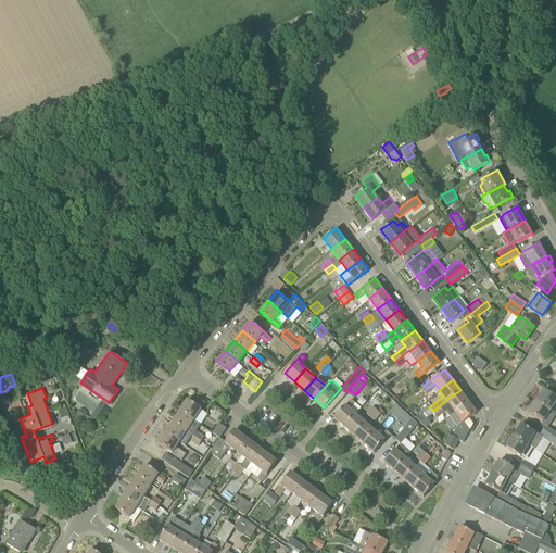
[(555,396),(544,388),(536,400),(551,410),(555,413),(555,396)]
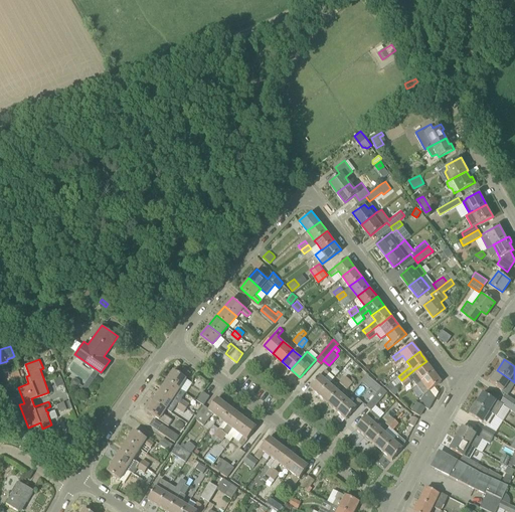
[(413,370),(401,380),(403,383),(409,378),(411,380),(417,375),(421,380),(434,371),(433,369),(431,367),(430,365),(428,364),(427,363),(426,361),(413,370)]
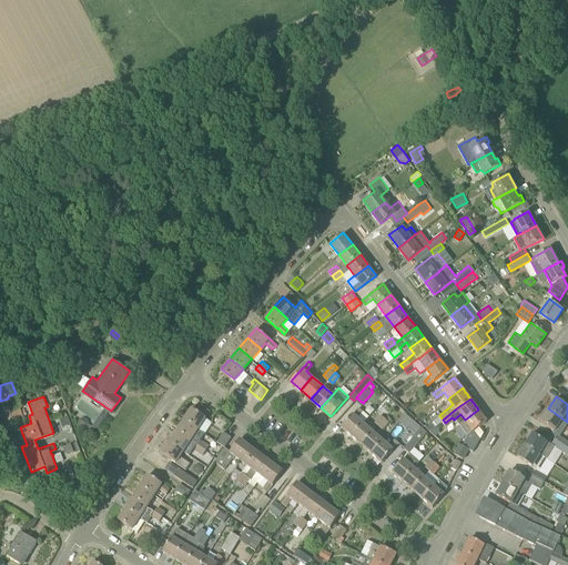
[(23,414),(27,413),(23,404),(20,405),(21,409),(12,412),(16,419),(23,415),(23,414)]
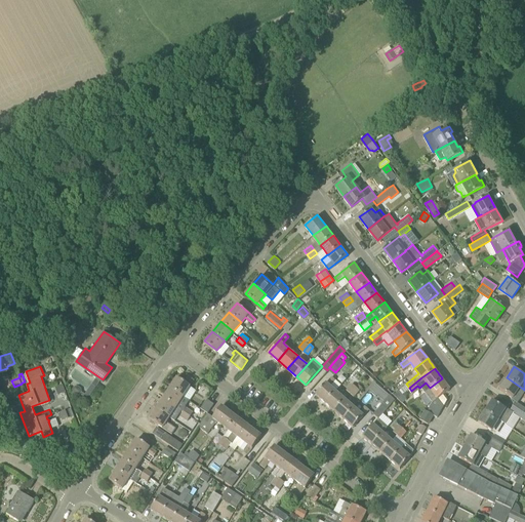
[(331,374),(316,393),(325,401),(335,389),(340,384),(341,383),(335,377),(331,374)]
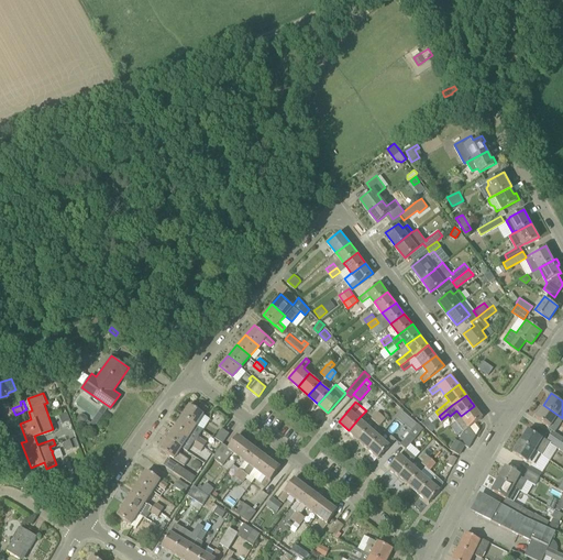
[(197,424),(203,413),(190,403),(183,414),(197,424)]
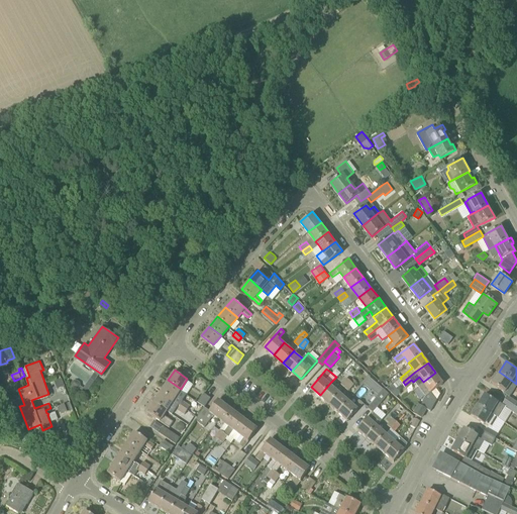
[(496,377),(492,382),(505,391),(505,392),(508,394),(509,395),(516,384),(512,381),(499,372),(496,377)]
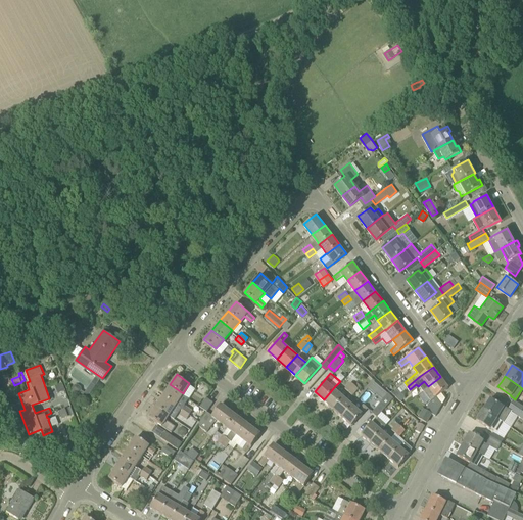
[(426,387),(424,389),(430,398),(431,399),(435,395),(435,396),(436,395),(439,399),(436,405),(431,402),(426,409),(431,412),(434,414),(435,414),(436,414),(437,412),(438,410),(439,408),(439,407),(440,406),(441,404),(442,403),(443,402),(444,399),(444,398),(445,397),(445,396),(444,395),(442,393),(441,391),(442,391),(445,389),(447,387),(448,386),(447,385),(445,383),(444,381),(443,379),(442,379),(441,377),(440,377),(428,386),(426,387)]
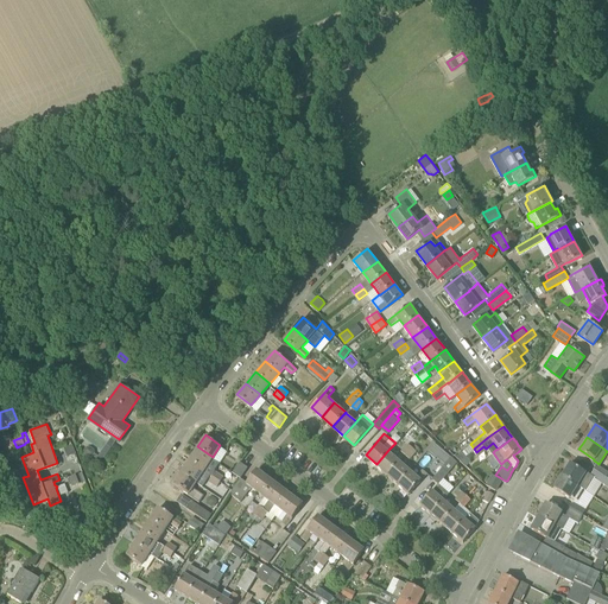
[(405,453),(412,445),(407,442),(400,449),(405,453)]
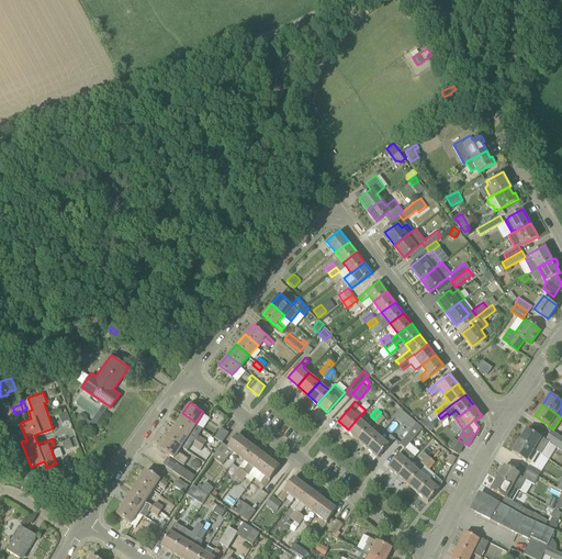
[(404,422),(412,427),(414,425),(417,422),(402,409),(395,416),(403,423),(404,422)]
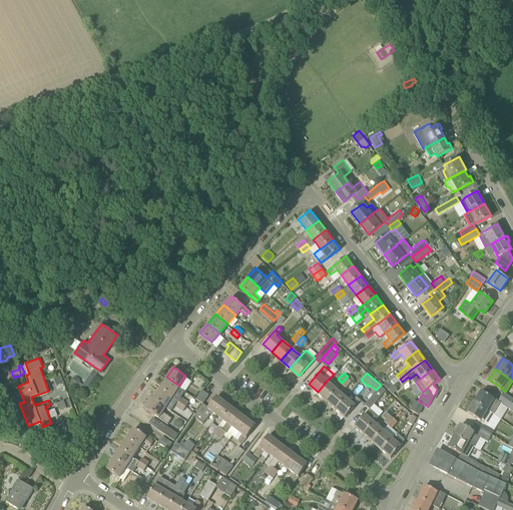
[(61,374),(54,377),(57,384),(64,381),(61,374)]
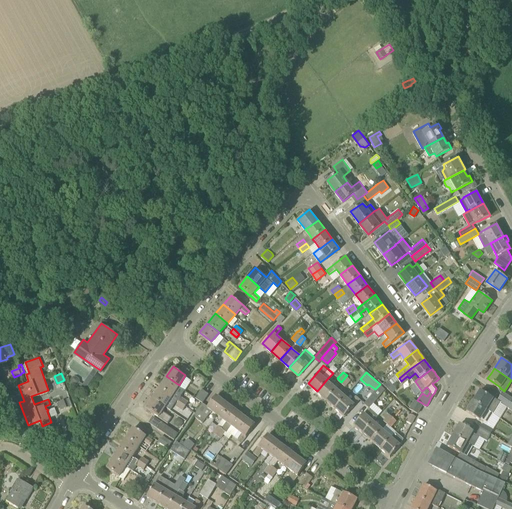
[(345,385),(351,379),(350,379),(353,376),(349,373),(347,376),(347,375),(341,382),(345,385)]
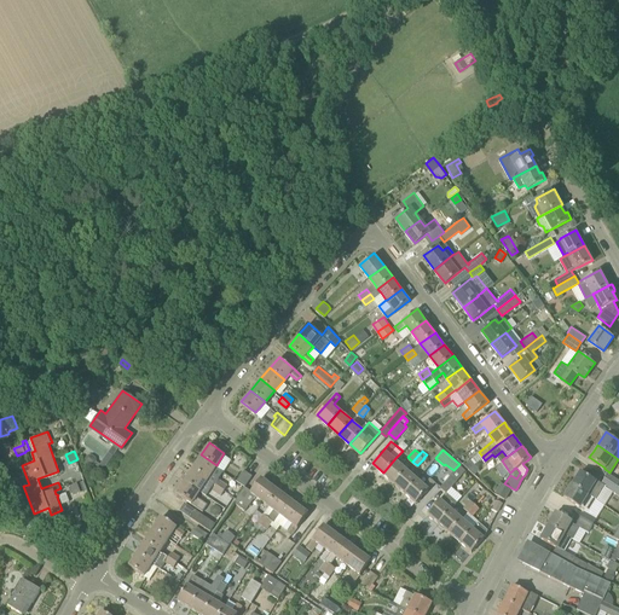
[(88,453),(86,456),(86,459),(91,462),(93,462),(98,465),(100,462),(96,459),(96,456),(91,453),(88,453)]
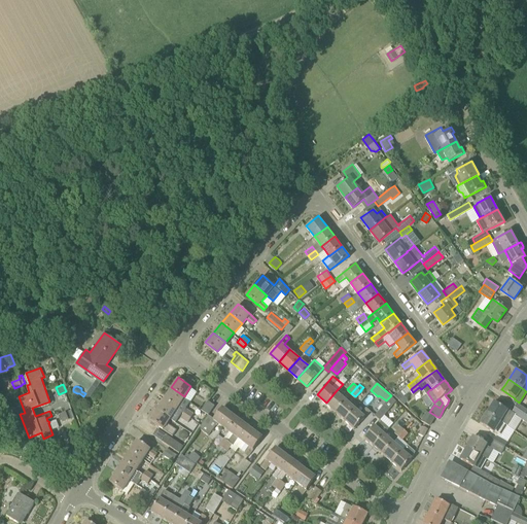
[(177,407),(184,396),(171,387),(165,397),(177,407)]
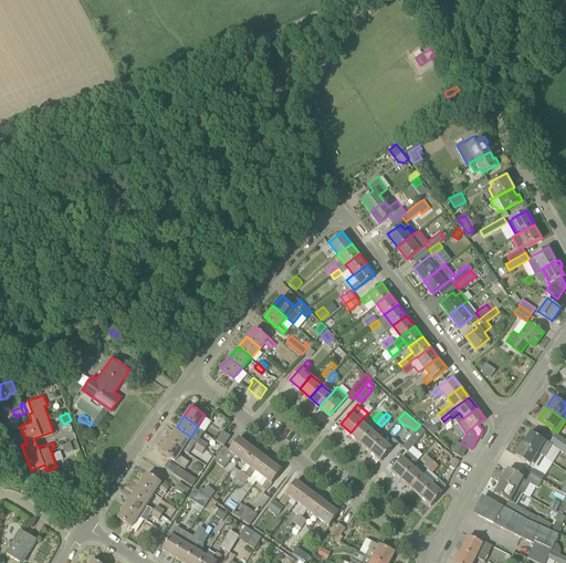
[(371,428),(362,419),(350,433),(360,441),(371,428)]
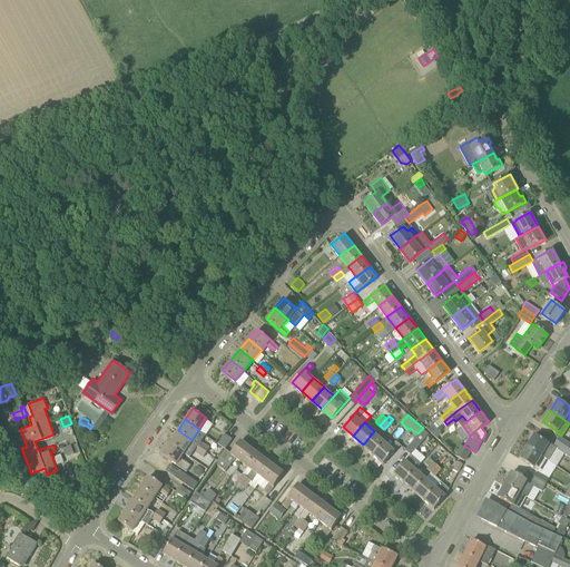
[(414,450),(429,432),(423,428),(420,431),(418,433),(410,443),(408,445),(414,450)]
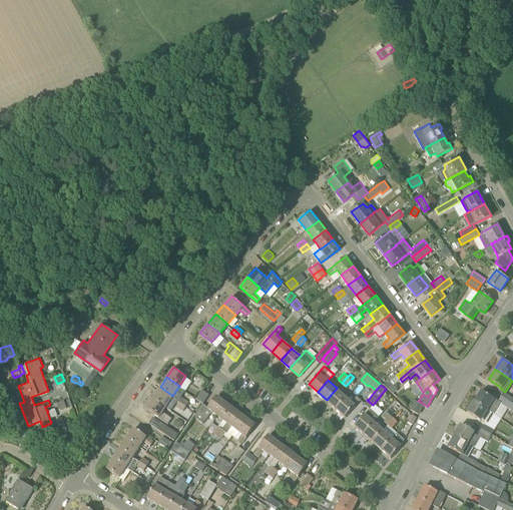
[(165,406),(172,396),(160,387),(153,397),(165,406)]
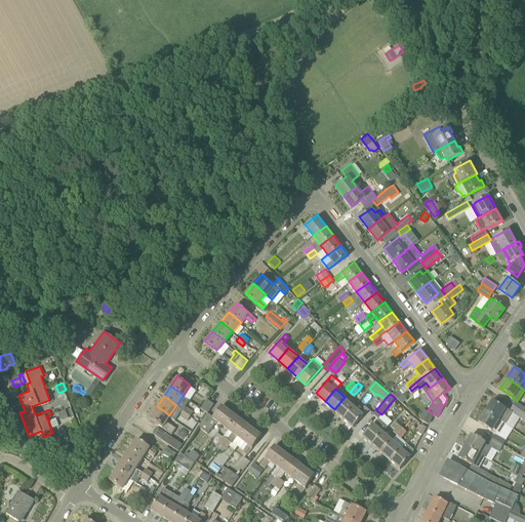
[(207,397),(202,404),(209,409),(214,402),(207,397)]
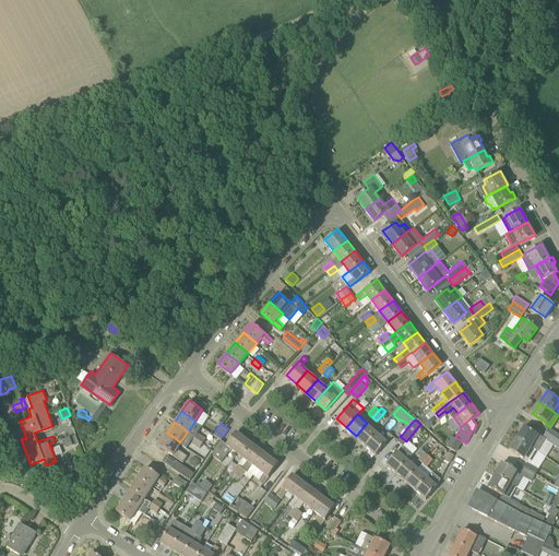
[(377,432),(367,423),(356,436),(366,445),(377,432)]
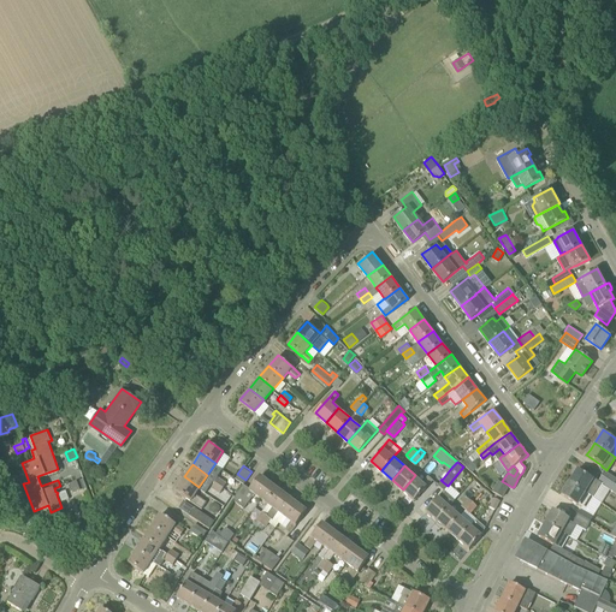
[(615,489),(615,483),(603,474),(599,480),(594,476),(593,479),(578,468),(569,480),(593,495),(594,497),(603,482),(615,491),(615,489)]
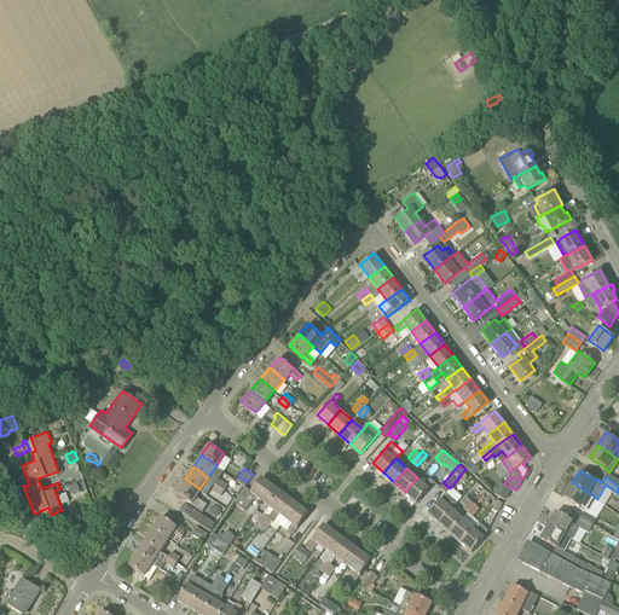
[(608,471),(606,476),(618,486),(618,477),(609,473),(608,471)]
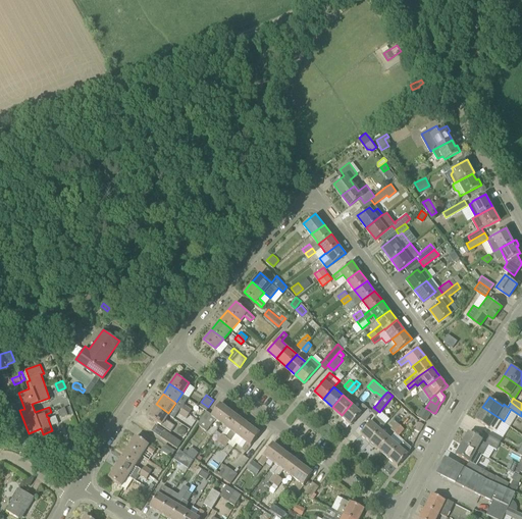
[(206,409),(198,422),(206,429),(210,423),(215,417),(216,418),(221,421),(230,409),(223,405),(220,402),(212,413),(207,410),(206,409)]
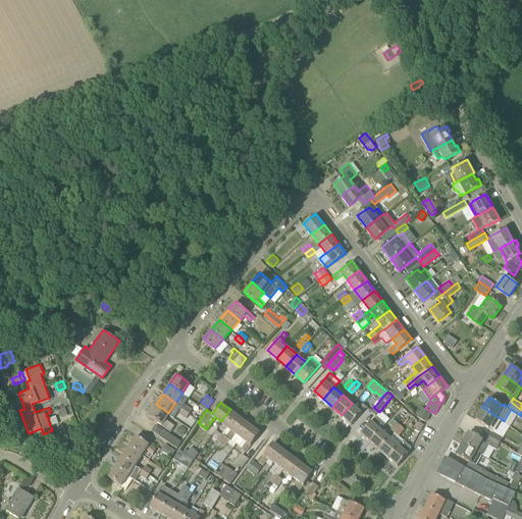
[(357,408),(352,403),(342,415),(351,423),(367,405),(363,402),(357,408)]
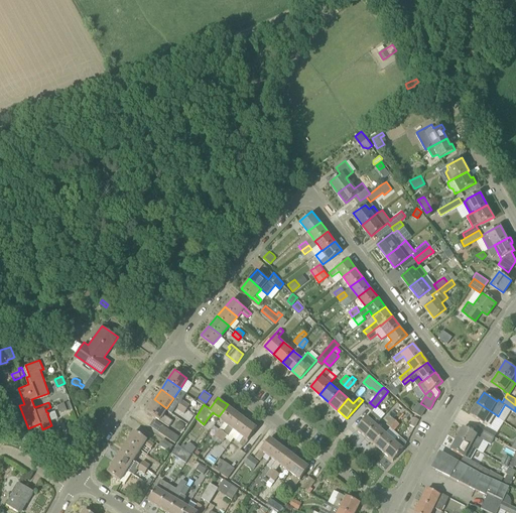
[(187,407),(189,403),(182,398),(179,402),(187,407)]
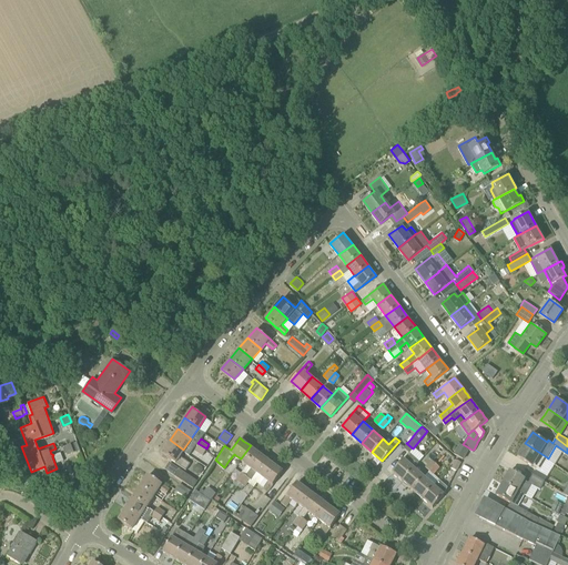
[(186,462),(179,456),(183,450),(170,440),(162,452),(176,461),(184,466),(186,462)]
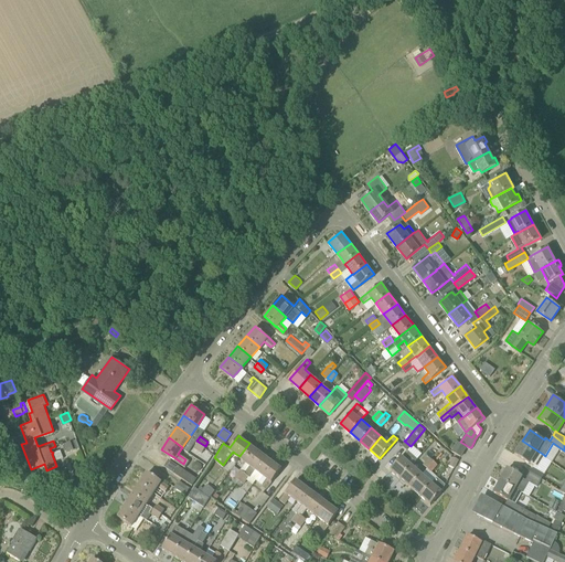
[(74,438),(64,442),(67,451),(77,446),(74,438)]
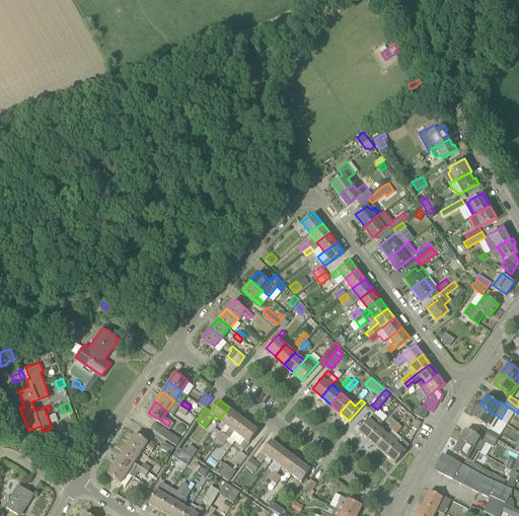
[(186,414),(189,410),(180,404),(177,410),(186,414)]
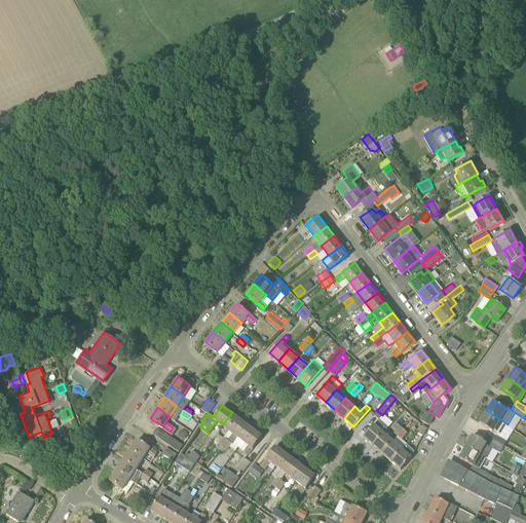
[(434,414),(428,411),(426,410),(424,413),(422,416),(421,418),(428,423),(434,414)]
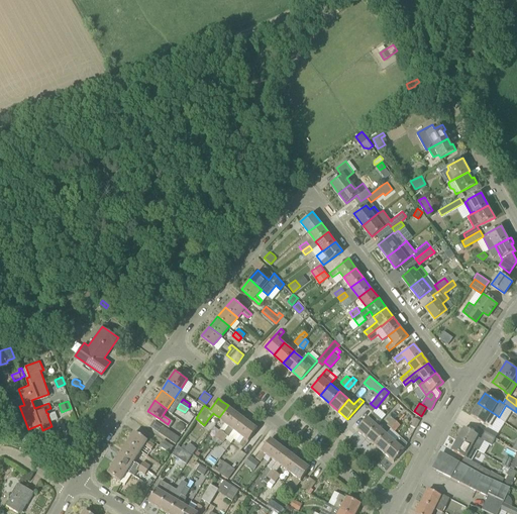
[(475,408),(472,414),(478,418),(485,422),(485,421),(487,422),(489,423),(492,425),(498,416),(478,403),(475,408)]
